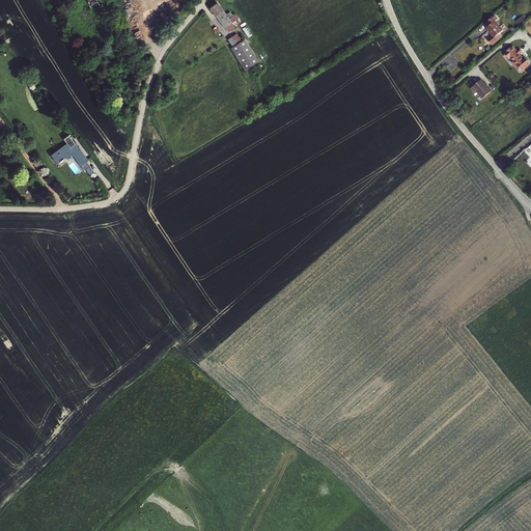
[(217,2),(208,8),(215,17),(216,16),(228,32),(238,26),(234,22),(228,14),(226,15),(217,2)]
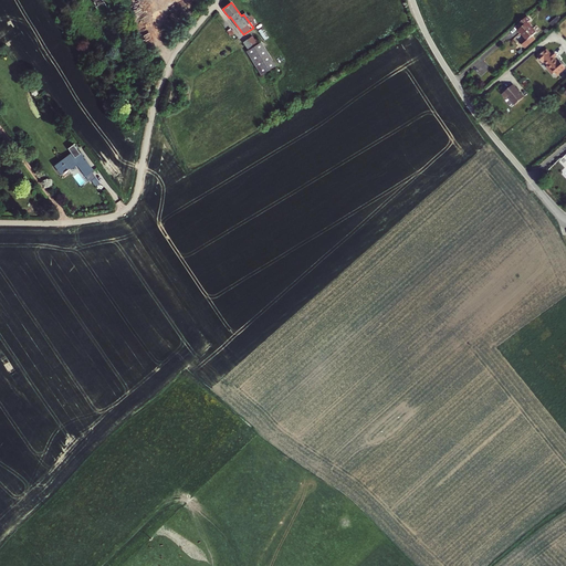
[(245,12),(243,14),(250,23),(253,28),(254,27),(248,18),(249,17),(245,12)]
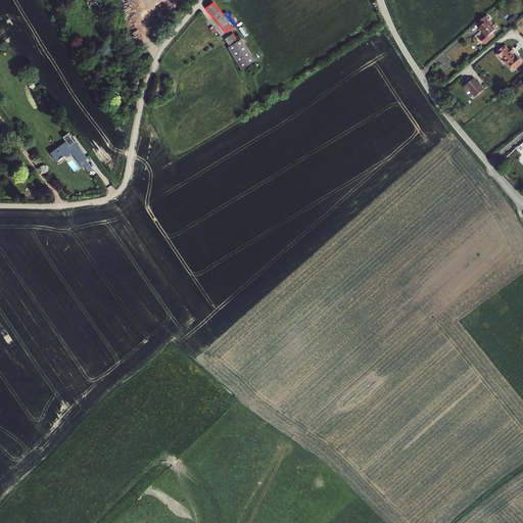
[(229,16),(235,25),(238,21),(233,13),(230,15),(229,16)]
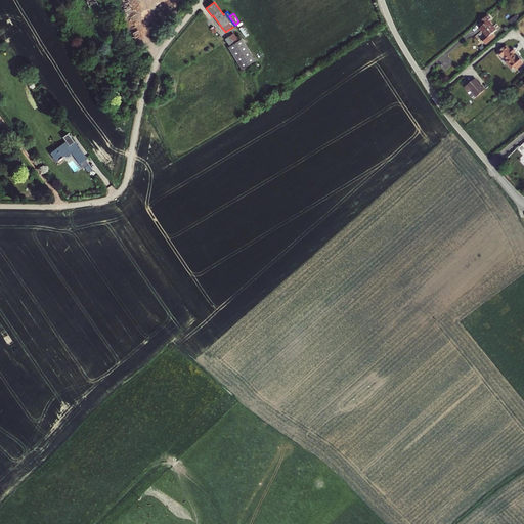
[(490,18),(487,15),(481,22),(484,25),(480,28),(485,33),(481,38),(486,44),(495,35),(493,33),(496,30),(488,20),(490,18)]
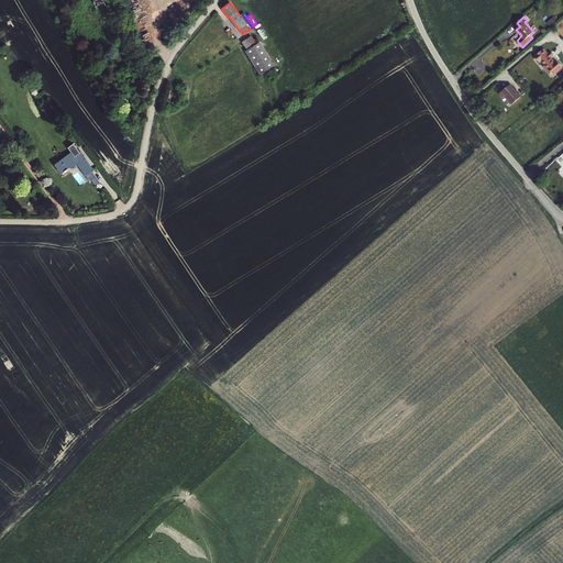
[(267,39),(261,29),(257,31),(264,41),(267,39)]
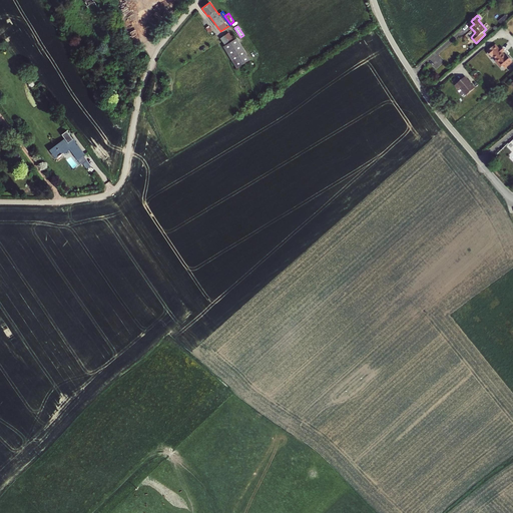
[(229,44),(235,40),(232,36),(231,36),(229,33),(224,36),(229,44)]
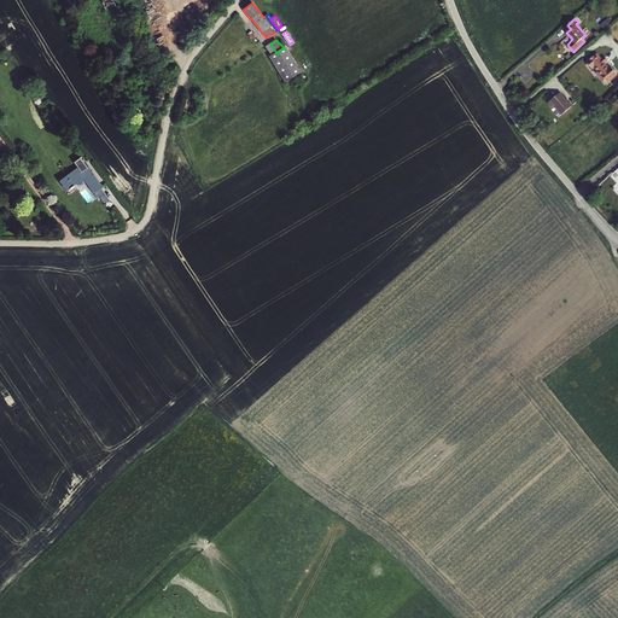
[(285,83),(302,74),(285,47),(284,48),(277,53),(270,44),(266,47),(272,56),(269,57),(285,83)]
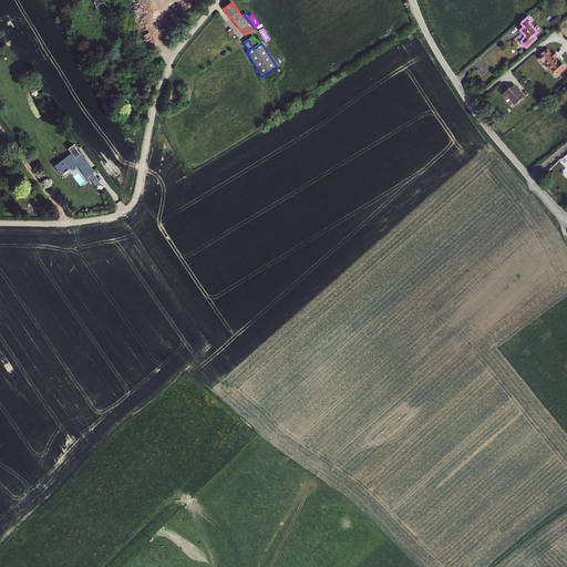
[(547,50),(544,53),(538,58),(539,58),(539,60),(542,62),(543,62),(544,63),(545,61),(549,65),(550,68),(549,69),(554,74),(556,73),(558,75),(566,68),(560,61),(558,62),(557,60),(556,60),(555,58),(556,57),(553,54),(552,54),(547,50)]
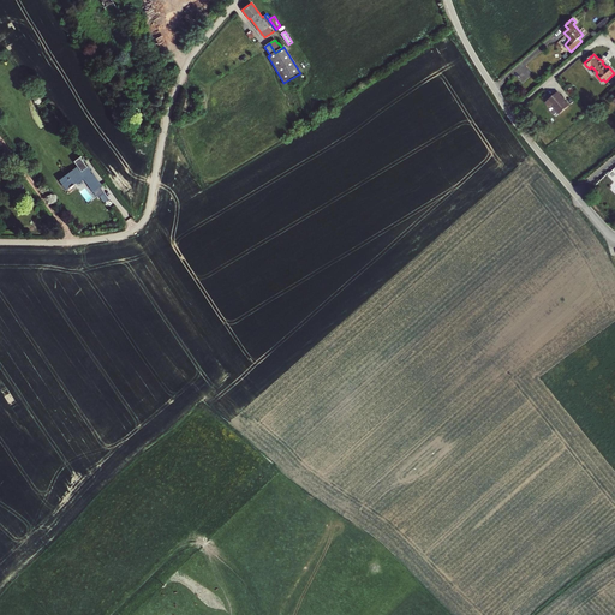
[(559,91),(547,101),(550,107),(553,105),(561,113),(571,105),(559,91)]
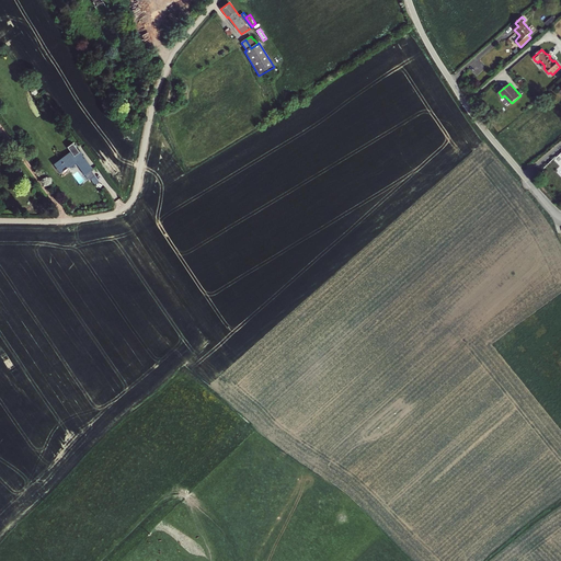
[(69,165),(70,167),(76,162),(84,174),(92,169),(79,151),(72,142),(67,147),(70,151),(55,163),(61,171),(64,170),(65,171),(68,169),(67,168),(69,165)]
